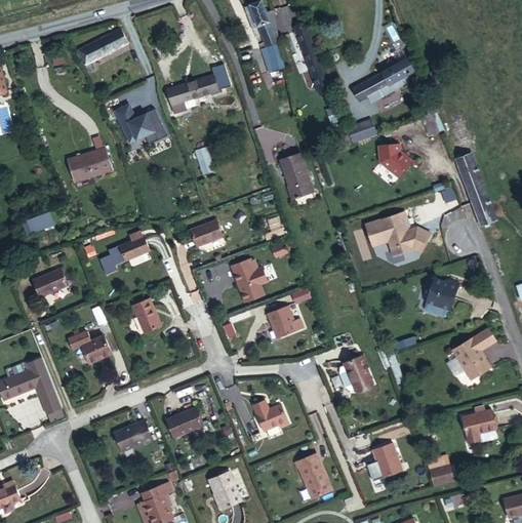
[(288,44),(282,14),(274,16),(270,4),(257,7),(270,50),(288,44)]
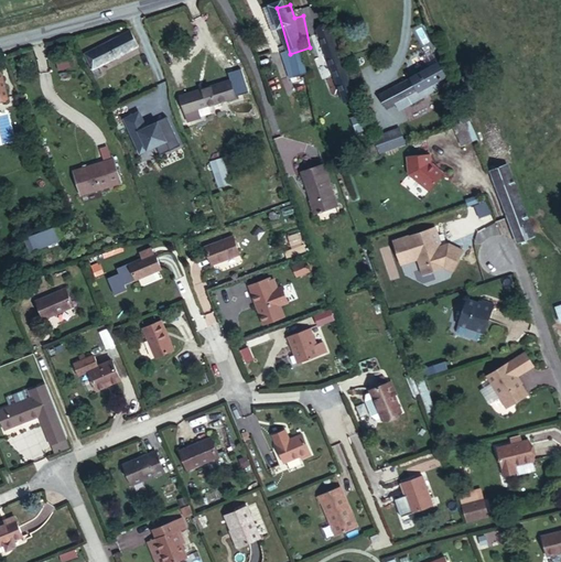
[(283,32),(277,8),(270,11),(278,33),(283,32)]
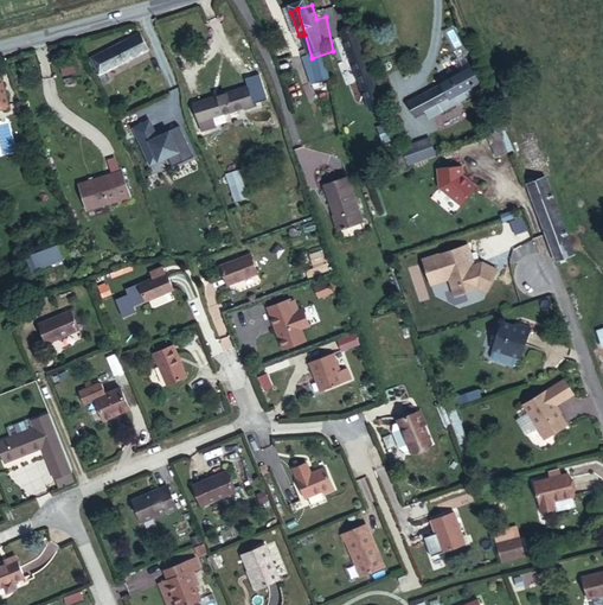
[(354,21),(342,26),(373,107),(385,102),(354,21)]
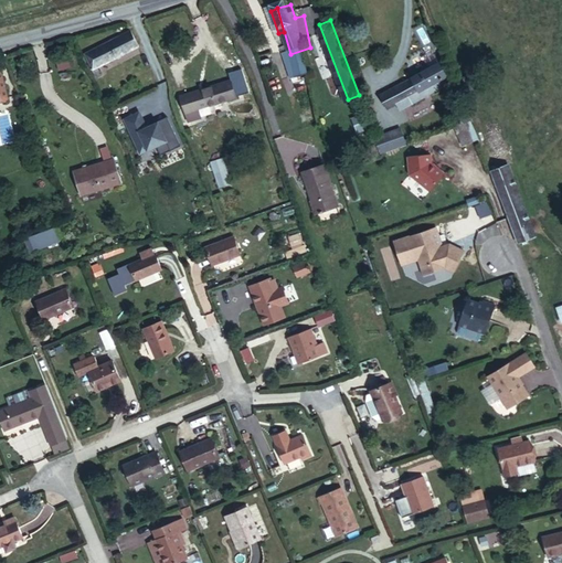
[(131,27),(85,44),(94,65),(101,63),(98,57),(137,42),(131,27)]
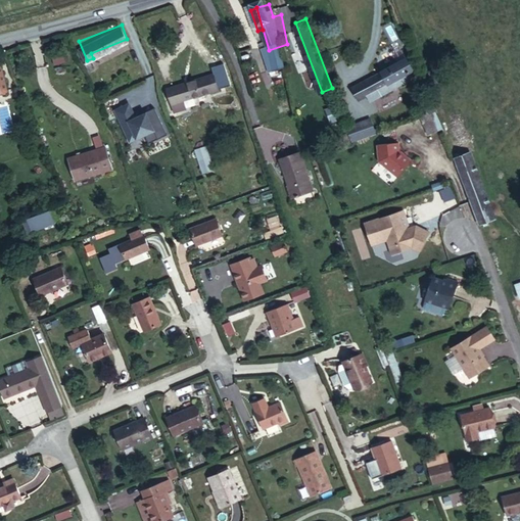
[(402,58),(376,73),(382,85),(408,70),(402,58)]
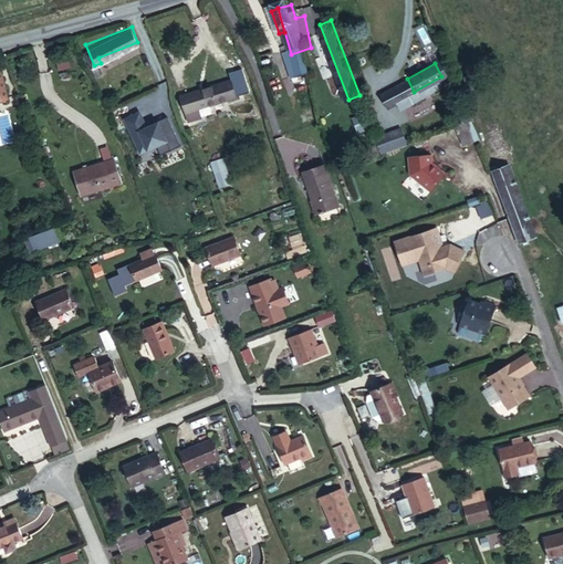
[(441,76),(414,92),(405,97),(408,104),(446,84),(441,76)]
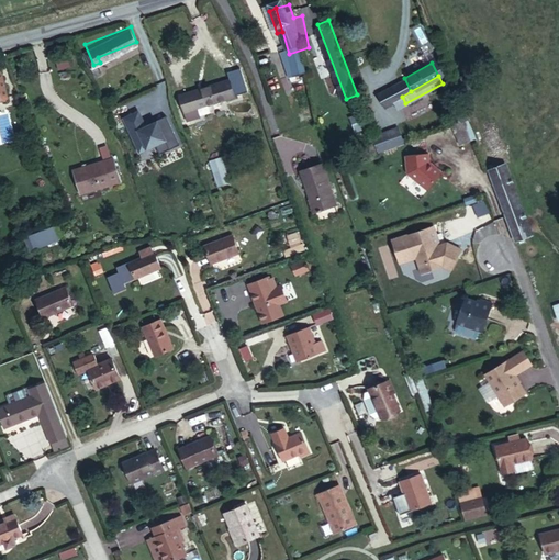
[(411,91),(404,78),(375,94),(381,108),(390,103),(402,97),(411,91)]
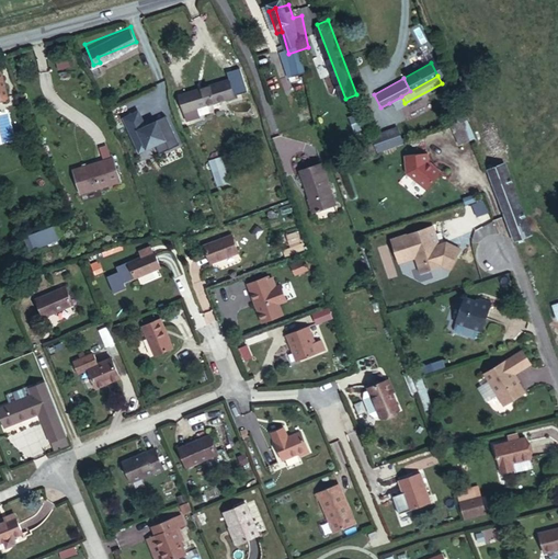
[(239,95),(235,82),(184,100),(193,122),(205,117),(202,109),(239,95)]
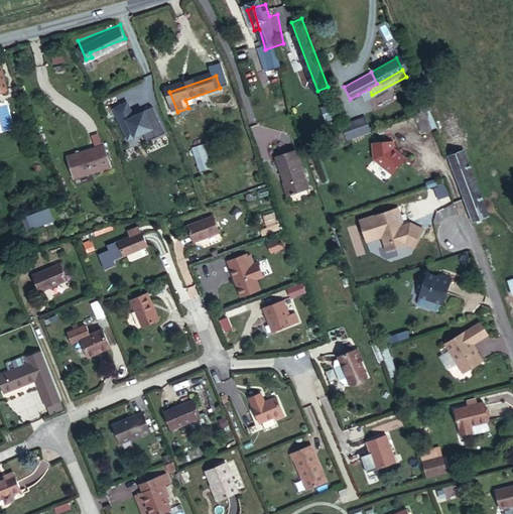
[(369,89),(358,95),(361,101),(372,95),(369,89)]
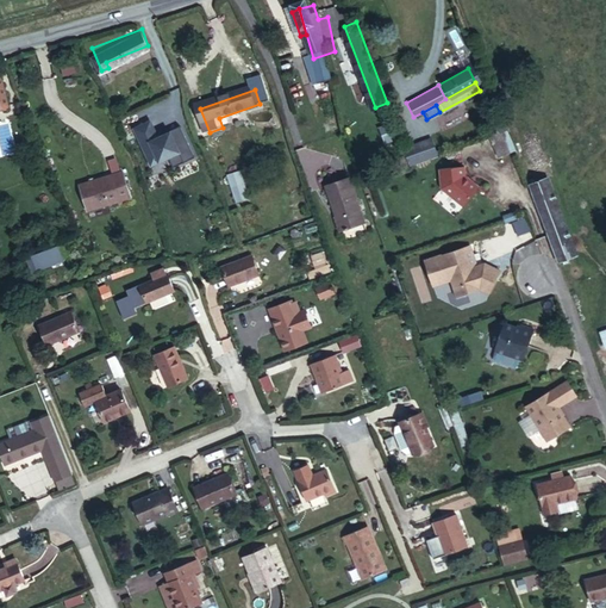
[(199,155),(186,124),(163,132),(157,117),(138,124),(155,168),(152,168),(157,179),(180,171),(177,163),(199,155)]
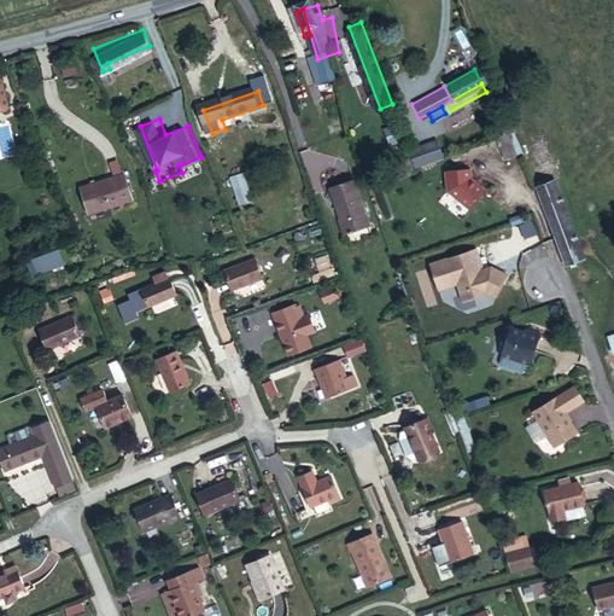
[(396,125),(385,129),(390,144),(401,139),(396,125)]
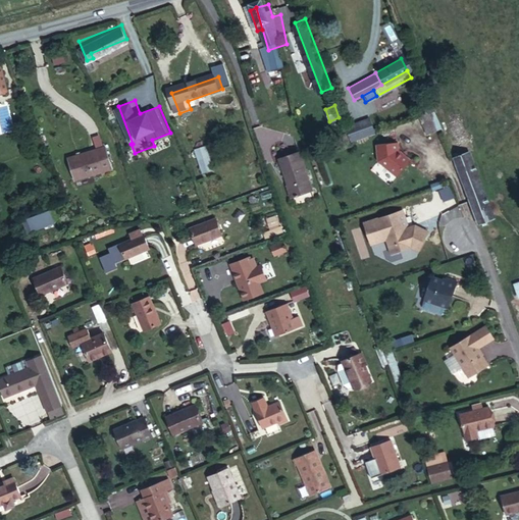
[(424,114),(426,122),(440,118),(436,109),(424,114)]
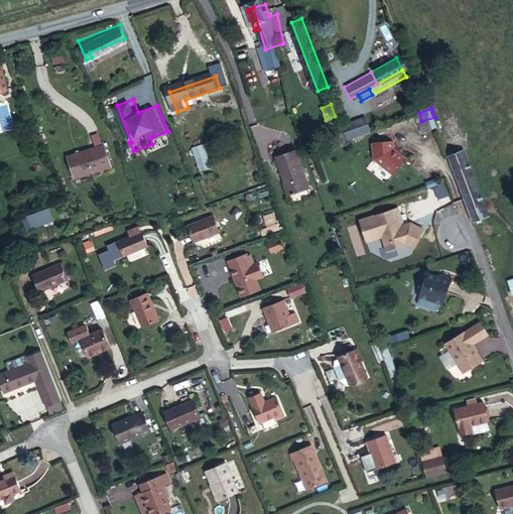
[(431,118),(421,121),(427,138),(437,135),(431,118)]
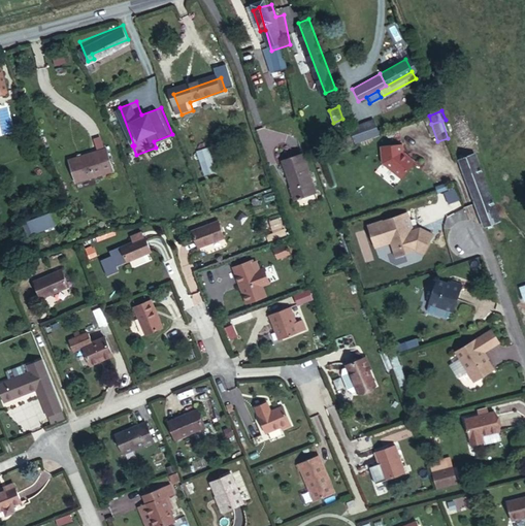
[(373,122),(350,131),(355,145),(380,136),(373,122)]
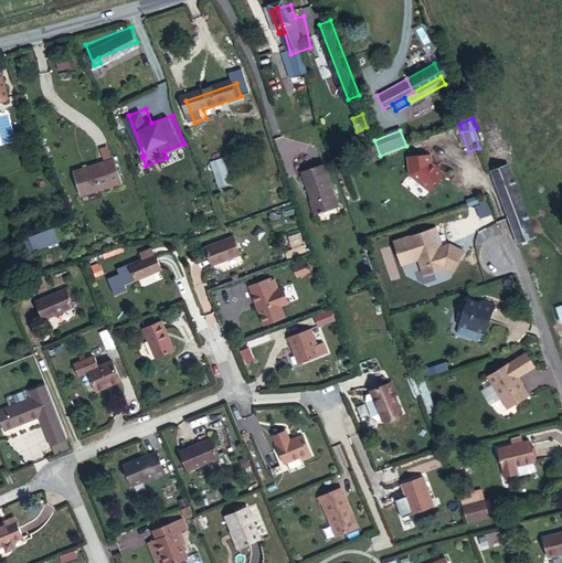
[(435,167),(434,156),(412,158),(413,176),(433,192),(448,174),(439,167),(438,169),(435,167)]
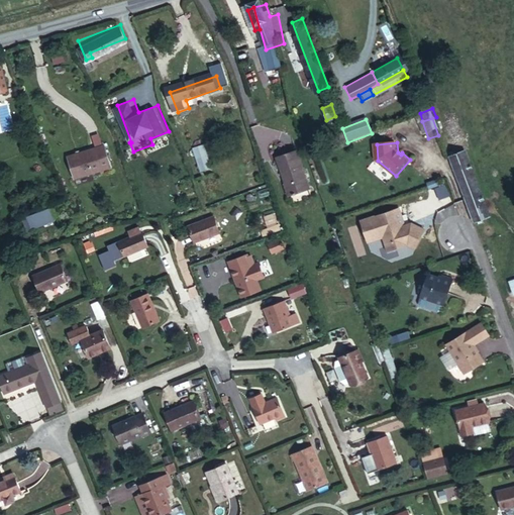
[(202,143),(192,146),(200,170),(210,167),(202,143)]
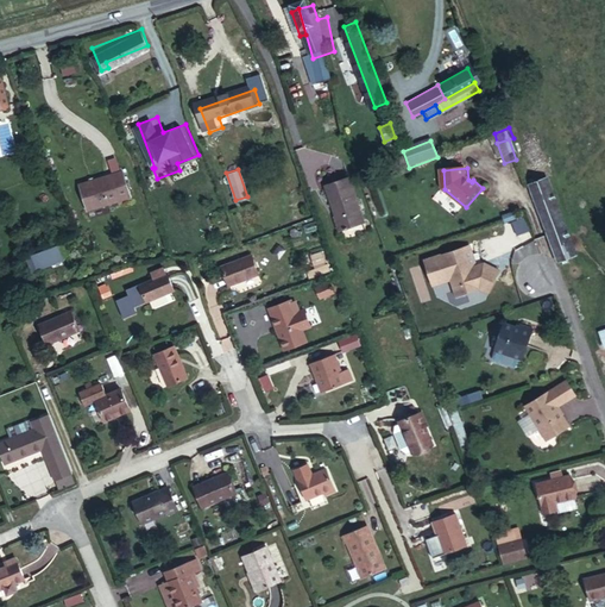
[(125,171),(84,186),(95,212),(136,198),(125,171)]
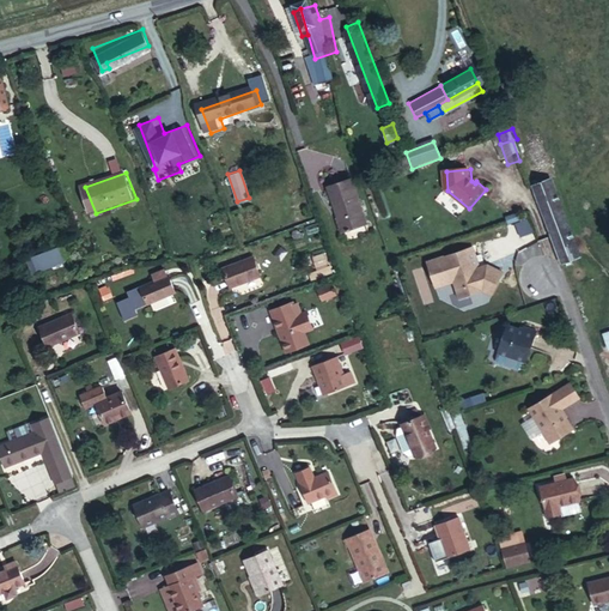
[(533,183),(561,258),(582,250),(553,176),(533,183)]
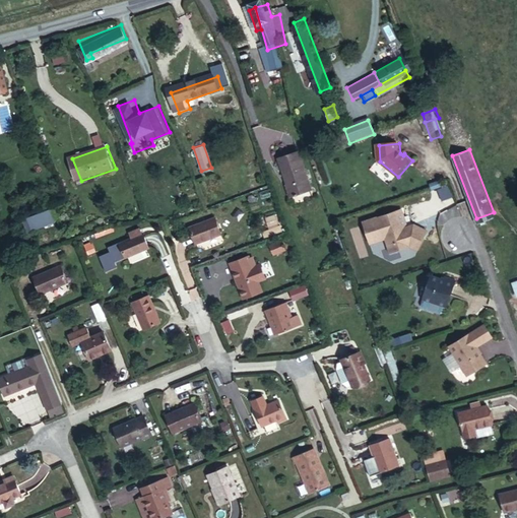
[(310,191),(296,150),(278,156),(289,185),(286,186),(289,198),(310,191)]
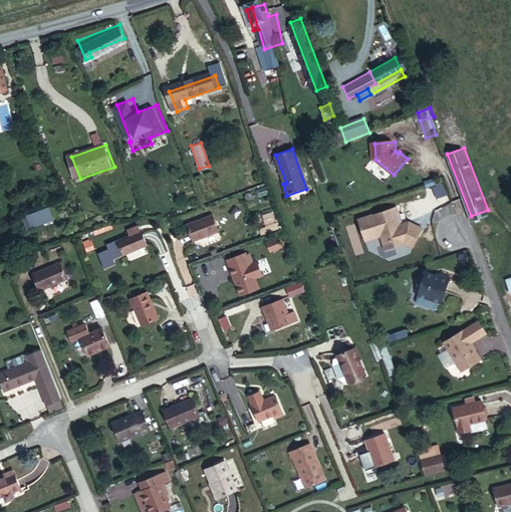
[(74,192),(23,215),(29,230),(80,207),(74,192)]
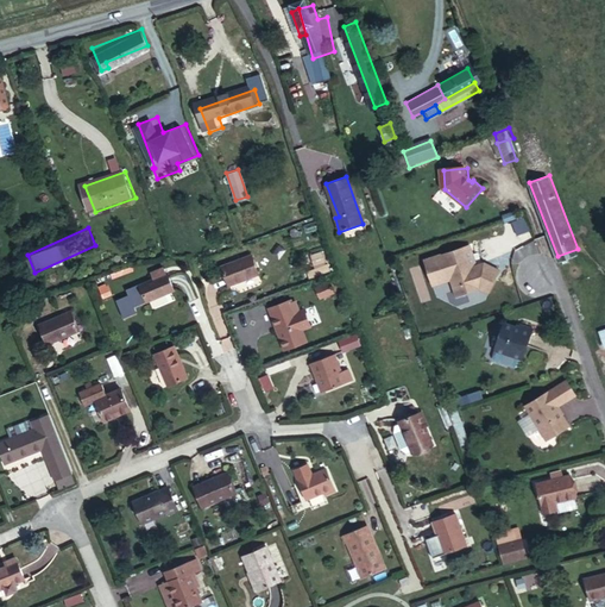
[(249,248),(219,261),(226,281),(257,268),(249,248)]
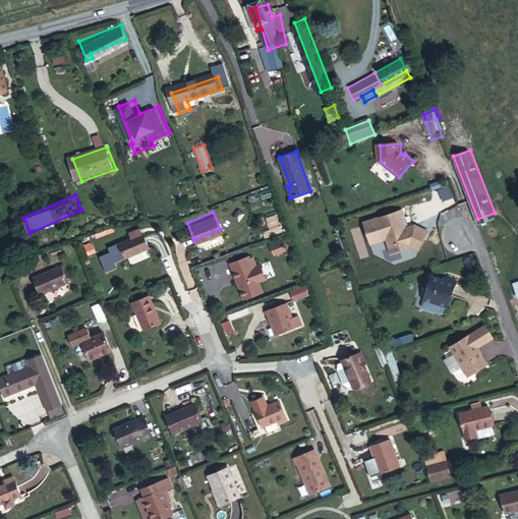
[(278,223),(279,231),(283,230),(280,214),(269,216),(271,225),(278,223)]
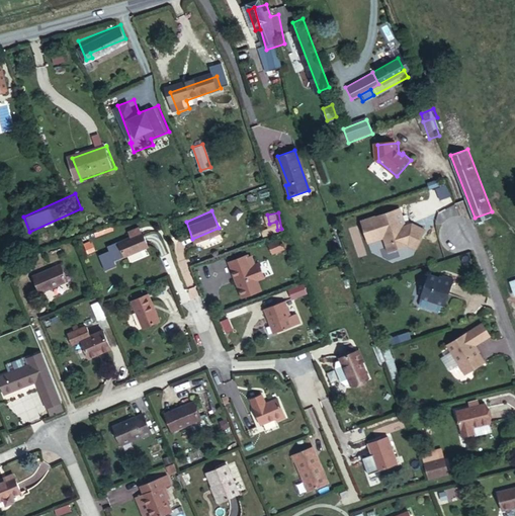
[(401,212),(363,227),(370,247),(385,242),(392,256),(411,249),(418,252),(426,236),(415,231),(413,227),(407,230),(401,212)]
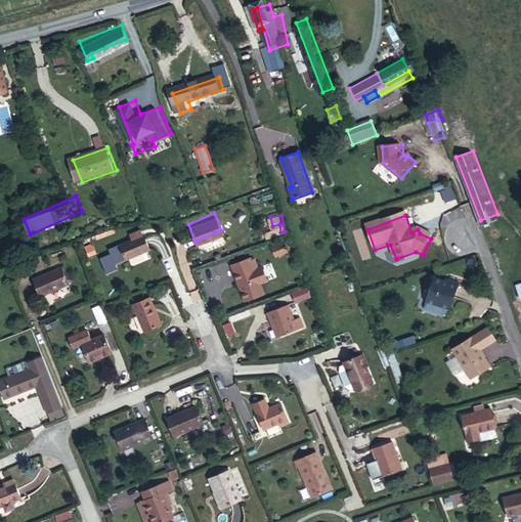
[(418,229),(420,233),(431,238),(432,235),(418,229)]
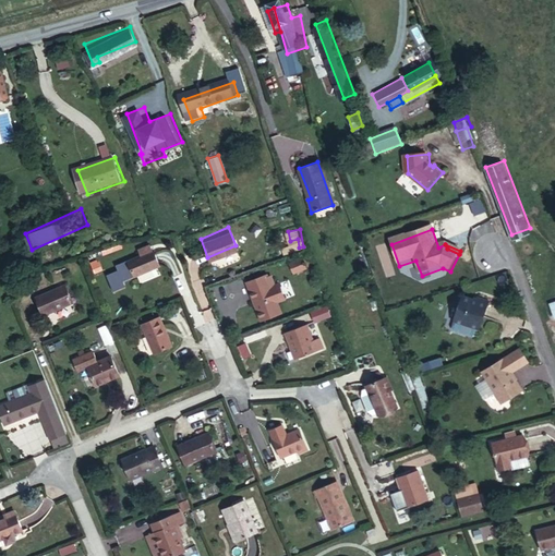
[(121,281),(131,277),(157,266),(151,251),(149,251),(147,245),(135,251),(137,256),(113,266),(116,272),(105,276),(111,291),(123,287),(121,281)]
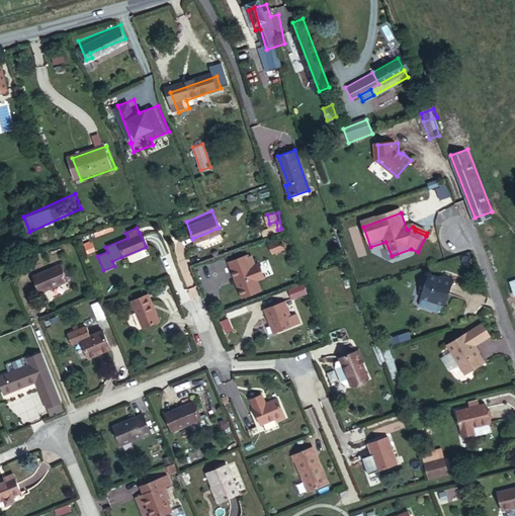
[(280,233),(269,238),(272,247),(283,242),(280,233)]
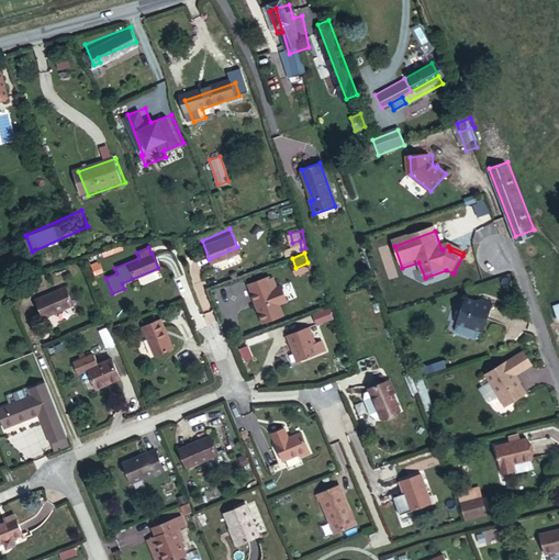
[(272,270),(249,279),(265,318),(288,309),(283,297),(291,293),(284,279),(280,280),(276,271),(272,272),(272,270)]
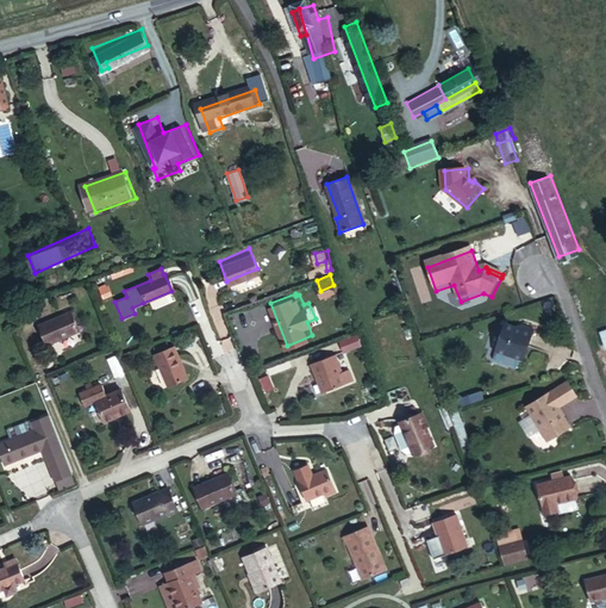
[(67,310),(33,321),(42,342),(74,329),(67,310)]
